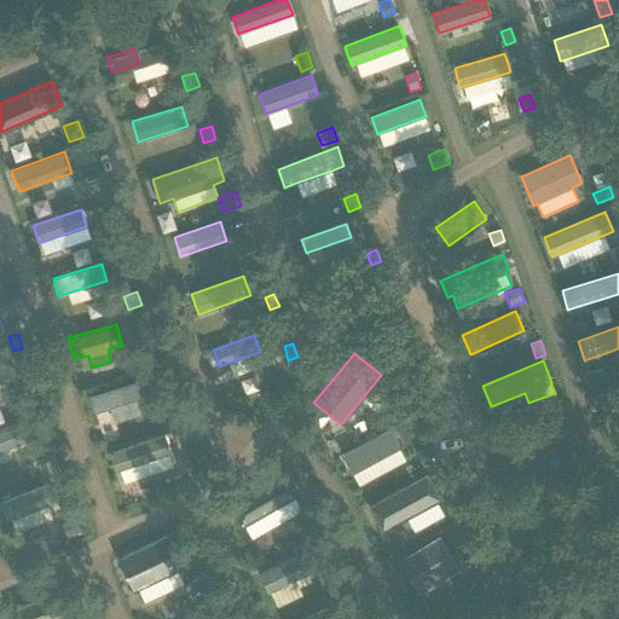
[(139,381),(90,395),(94,412),(110,408),(114,421),(149,411),(139,381)]
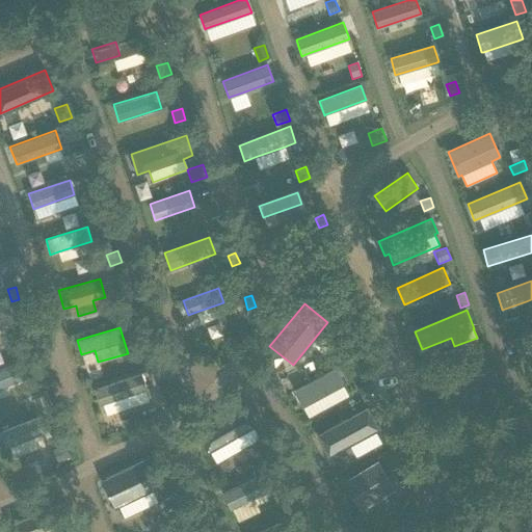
[(531,331),(512,340),(520,355),(531,350),(531,331)]
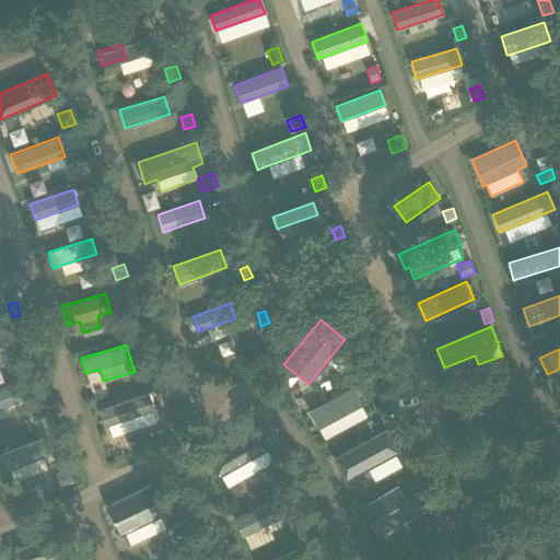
[(365,352),(351,358),(358,372),(371,366),(365,352)]
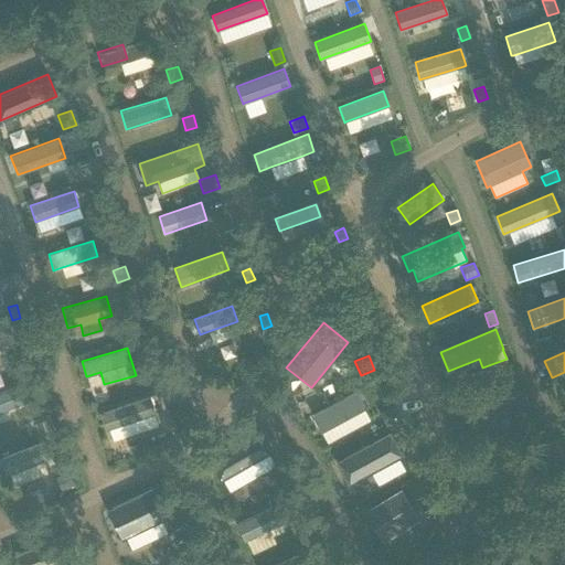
[(27,358),(19,360),(22,372),(30,370),(27,358)]
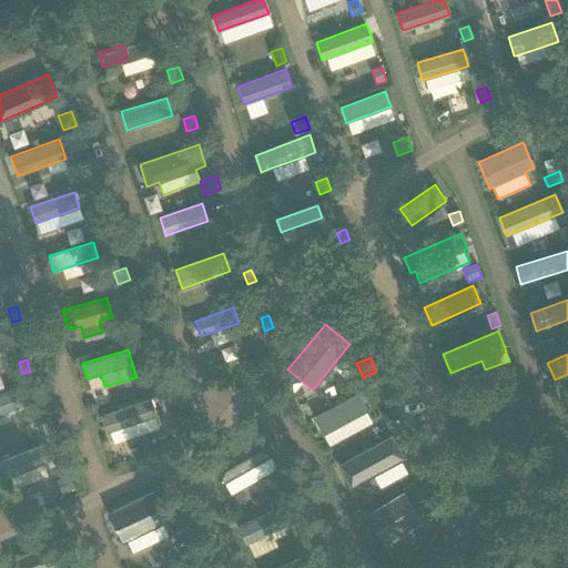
[(511,365),(500,371),(505,378),(515,374),(511,365)]
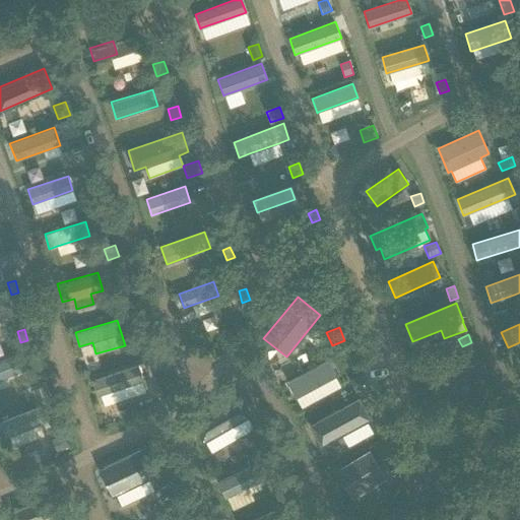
[(148,338),(139,341),(143,353),(152,350),(148,338)]
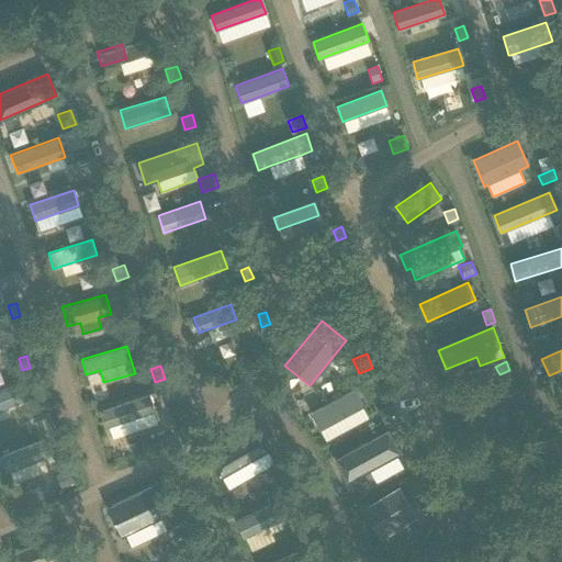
[(30,379),(0,390),(0,409),(36,396),(30,379)]
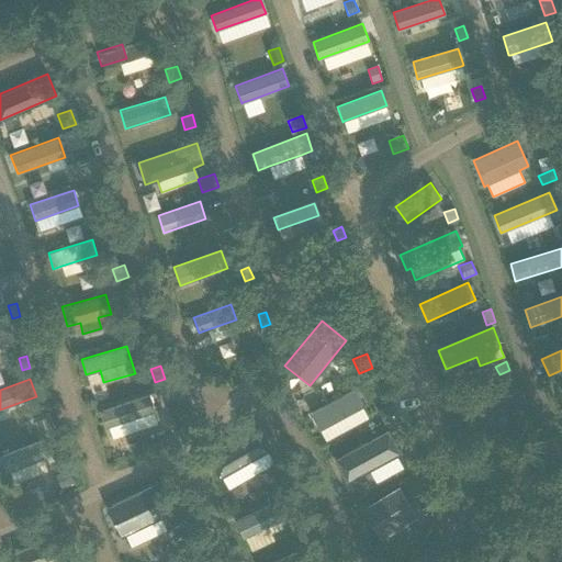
[(355,390),(311,413),(319,430),(321,429),(326,440),(368,417),(362,406),(363,406),(355,390)]
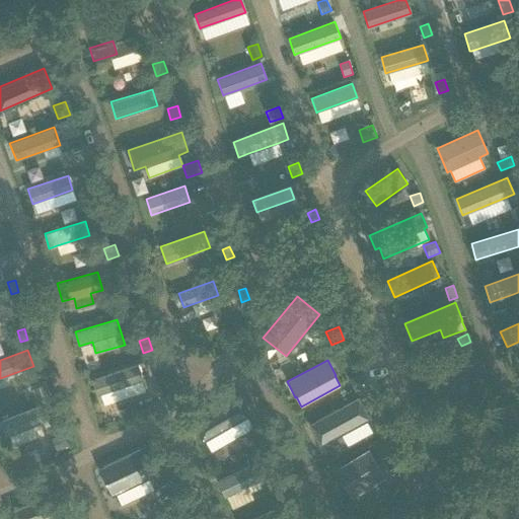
[(138,364),(92,379),(97,395),(100,394),(141,380),(143,380),(138,364)]
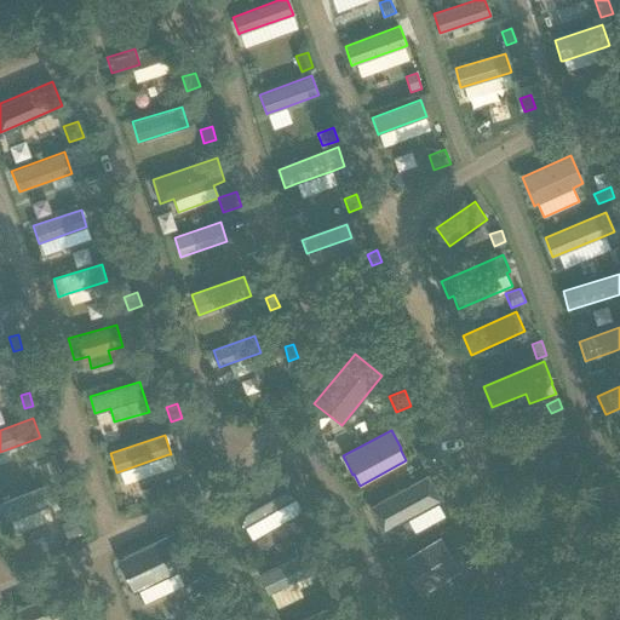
[(191,447),(183,451),(193,476),(201,472),(191,447)]
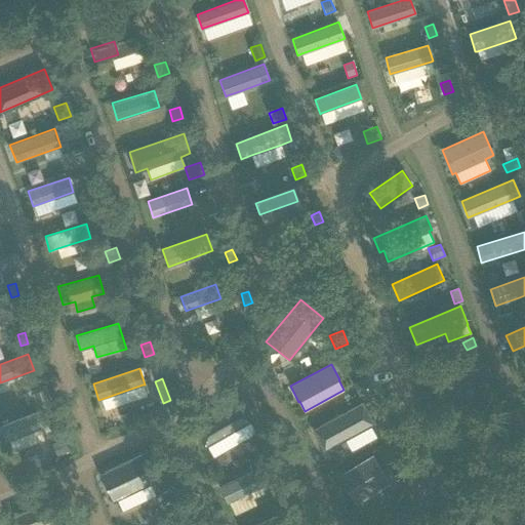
[(361,380),(353,385),(359,396),(367,392),(361,380)]
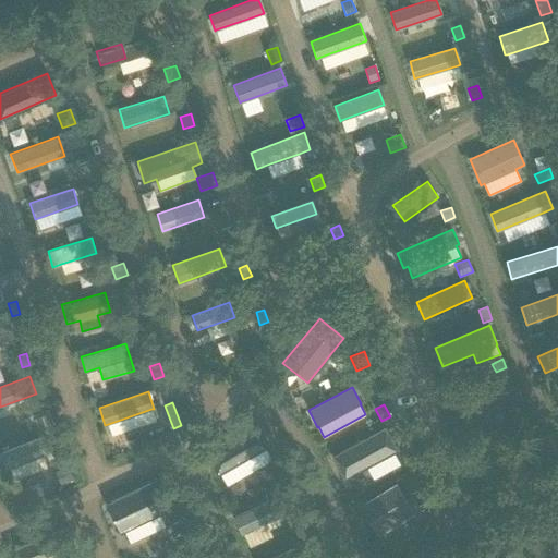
[(258,426),(205,457),(216,476),(220,474),(227,485),(273,460),(265,447),(268,445),(258,426)]
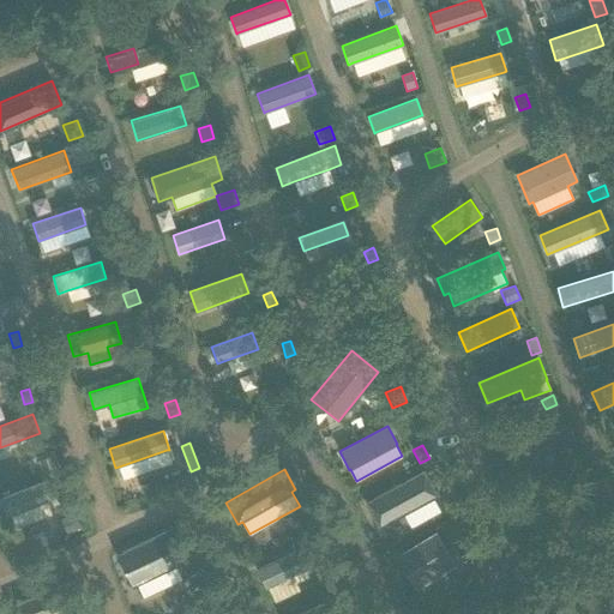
[(423,473),(368,503),(379,524),(403,512),(411,527),(440,511),(433,495),(435,494),(423,473)]
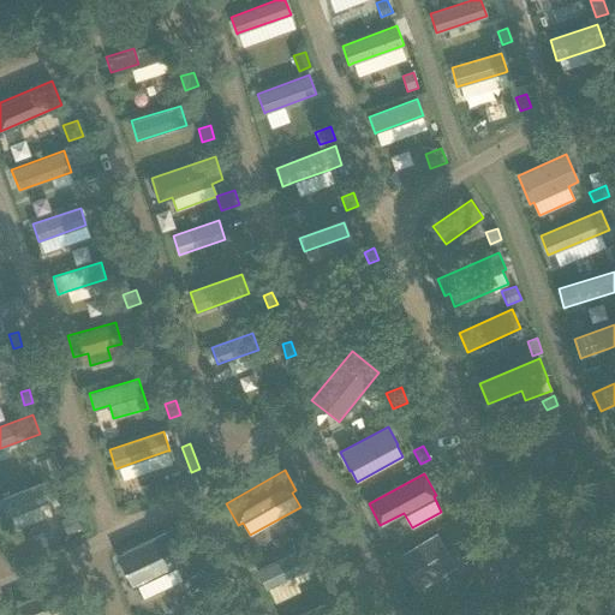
[(48,479),(0,497),(0,502),(6,518),(11,515),(47,502),(55,499),(48,479)]
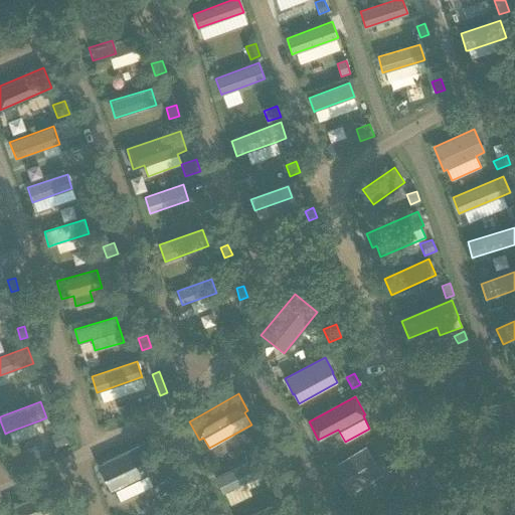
[(381,420),(372,425),(378,435),(386,430),(381,420)]
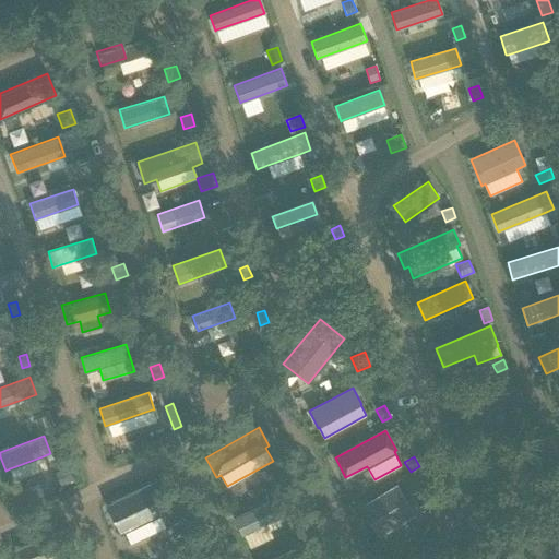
[(282,463),(270,470),(277,485),(289,478),(282,463)]
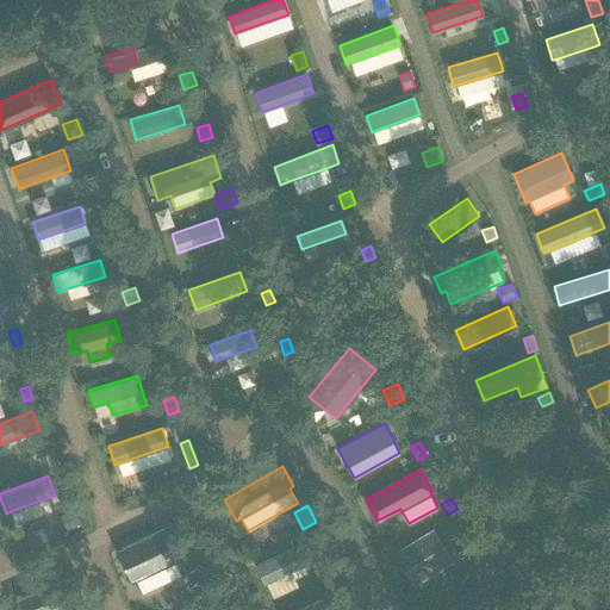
[(76,511),(66,515),(69,526),(80,522),(76,511)]
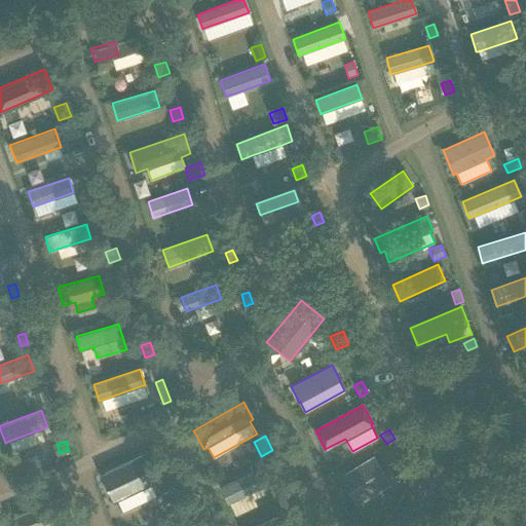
[(143,454),(100,474),(113,501),(117,499),(150,484),(155,482),(143,454)]
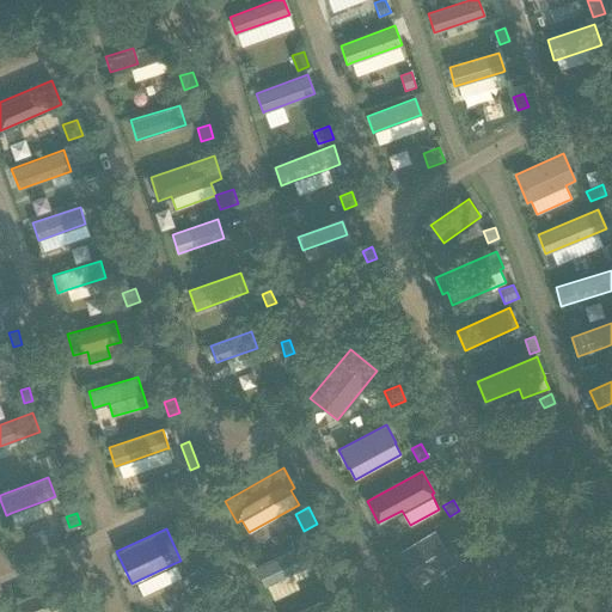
[(435,530),(395,554),(416,588),(456,563),(435,530)]
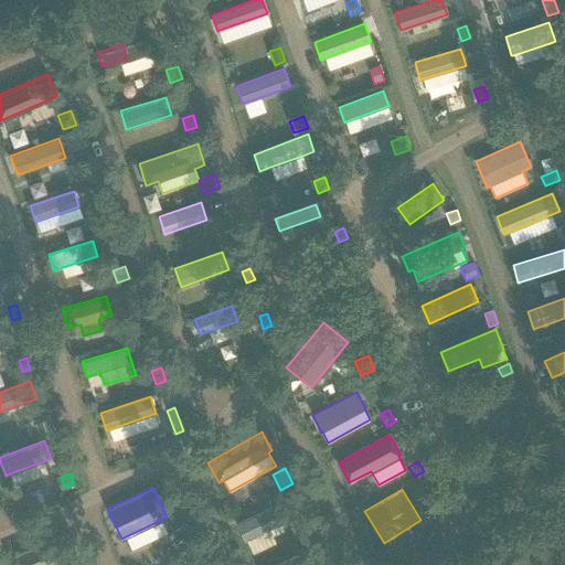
[(283,502),(237,523),(245,540),(246,540),(281,523),(290,519),(283,502)]
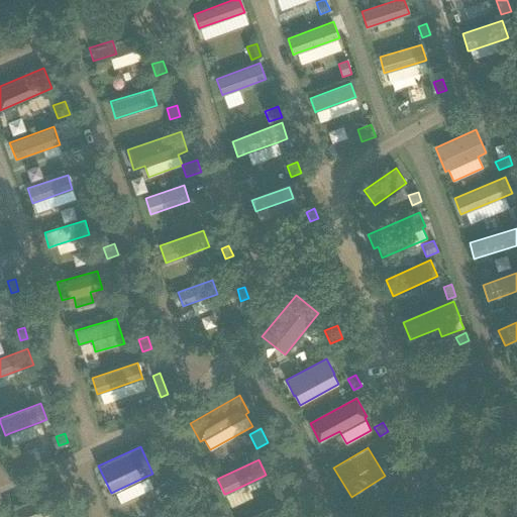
[(399,460),(390,464),(395,477),(404,472),(399,460)]
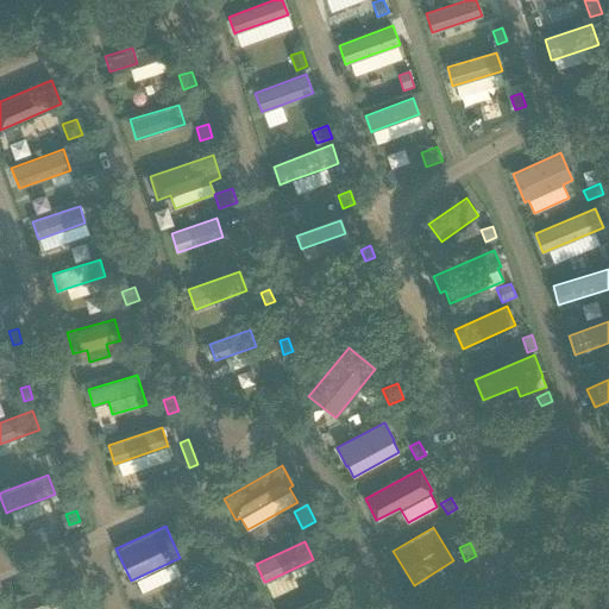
[(201,565),(188,572),(195,586),(208,579),(201,565)]
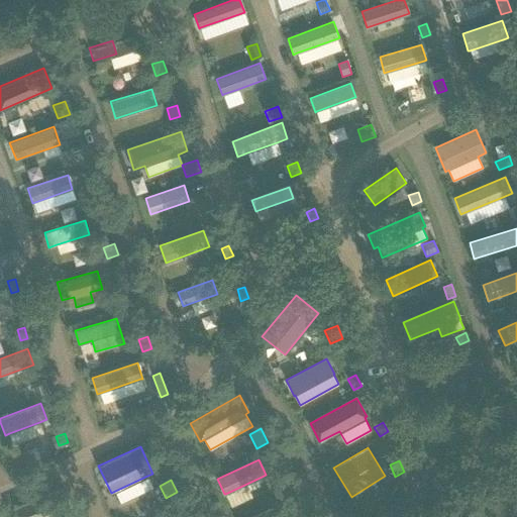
[(287,483),(279,488),(283,497),(292,493),(287,483)]
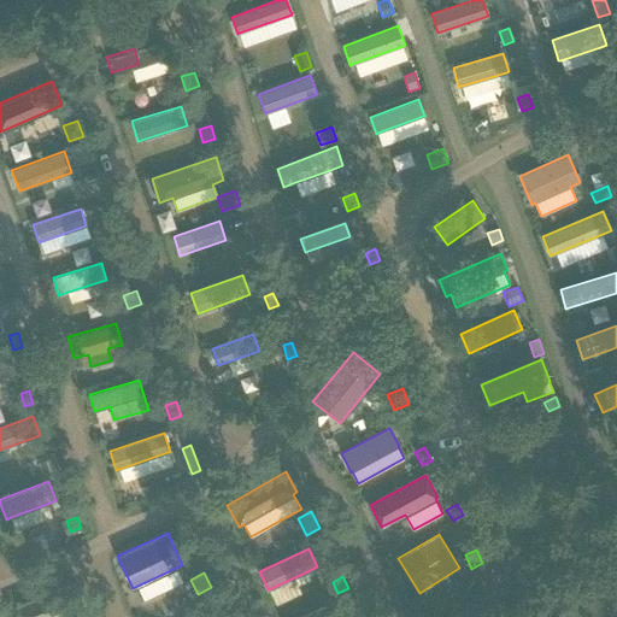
[(69,585),(10,607),(12,616),(56,616),(76,610),(78,609),(69,585)]
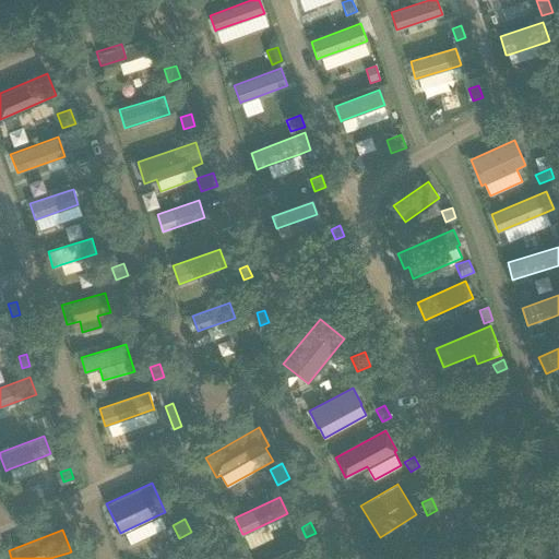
[(306,558),(300,545),(270,558),(306,558)]
